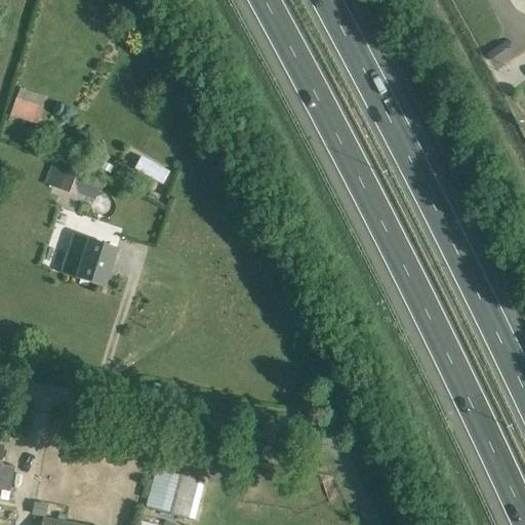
[(15,98),(10,115),(38,125),(44,108),(15,98)]
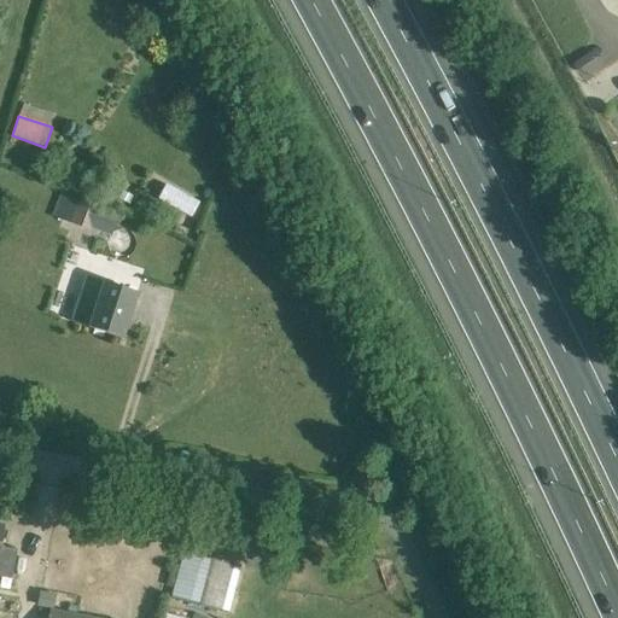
[(161,185),(153,200),(192,216),(198,200),(161,185)]
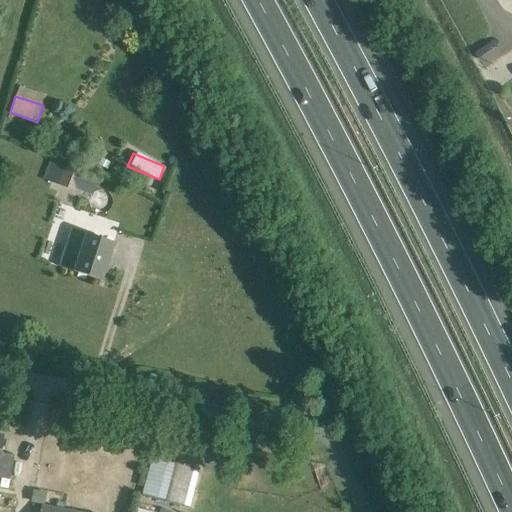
[(84,172),(64,165),(57,185),(77,192),(84,172)]
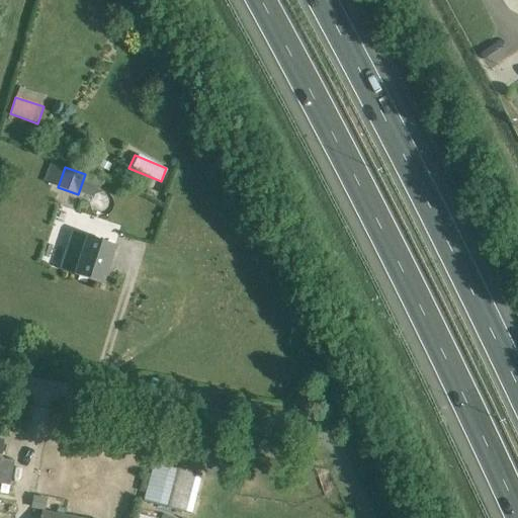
[(114,245),(95,239),(86,236),(81,251),(68,247),(60,270),(102,283),(114,245)]
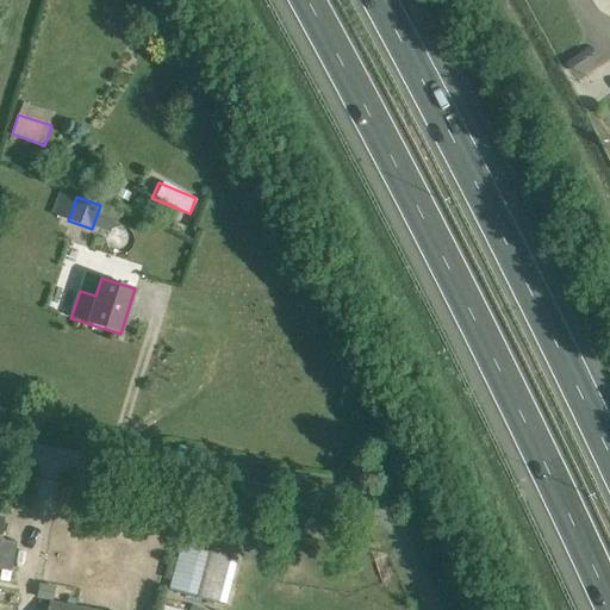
[(5,518),(0,517),(0,570),(11,572),(17,542),(0,539),(5,518)]
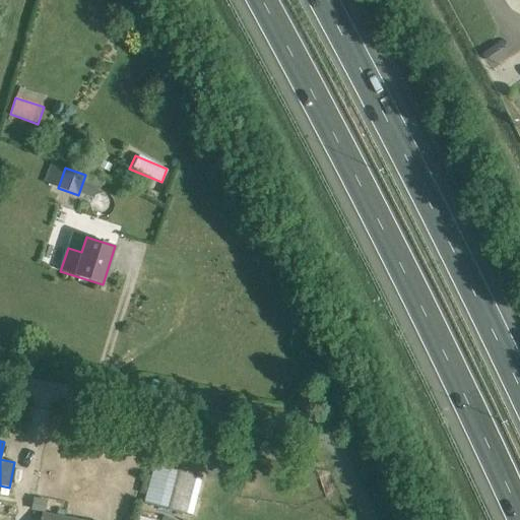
[(185,514),(195,474),(154,464),(144,504),(185,514)]
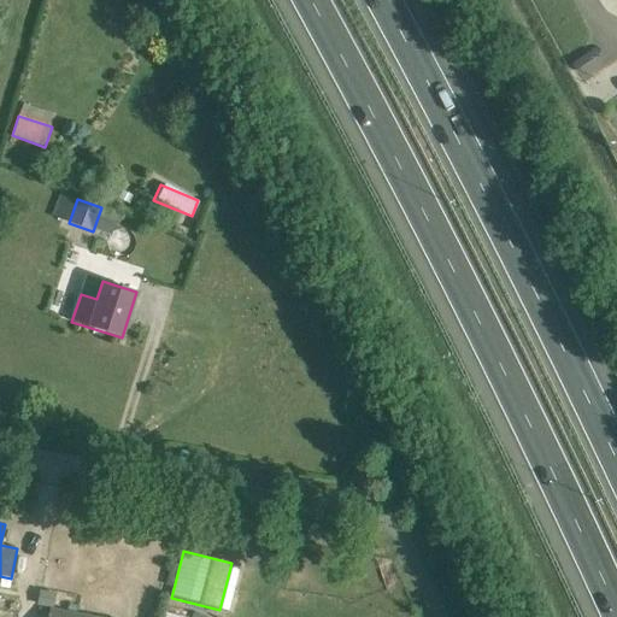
[(53,607),(56,593),(41,591),(39,605),(53,607)]
